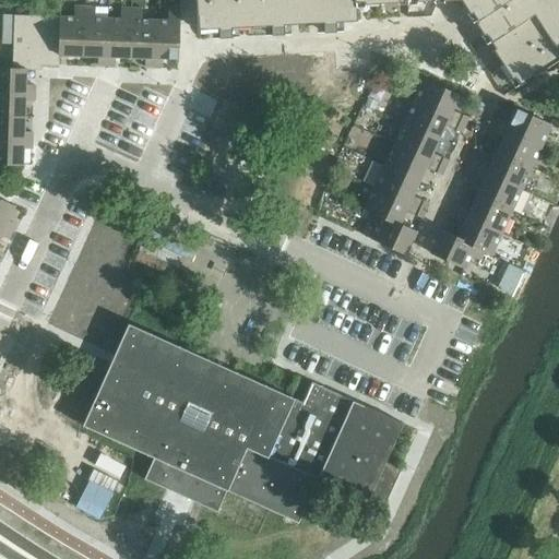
[(558,0),(194,0),(197,30),(218,28),(218,38),(230,37),(230,27),(271,25),(271,35),(283,35),(283,25),(322,23),(323,33),(335,32),(335,22),(356,21),(355,4),(426,0),(460,0),(511,79),(513,76),(519,85),(558,59),(558,49),(556,46),(558,43),(558,0)]
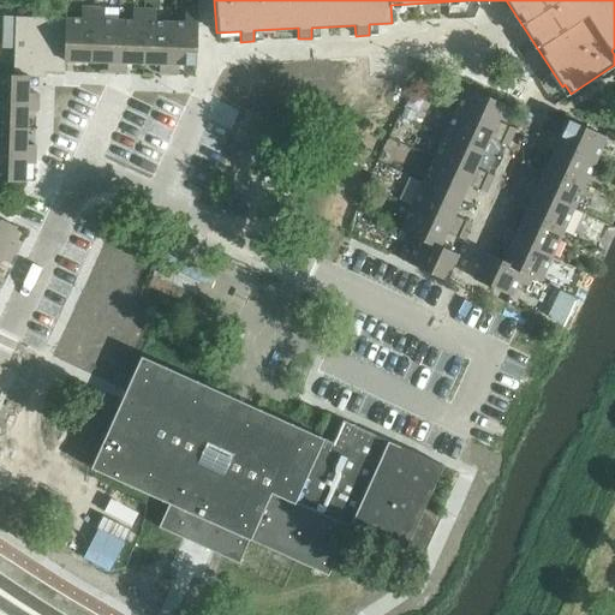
[(81,19),(65,19),(64,60),(65,60),(91,61),(93,9),(81,7),(81,19)]
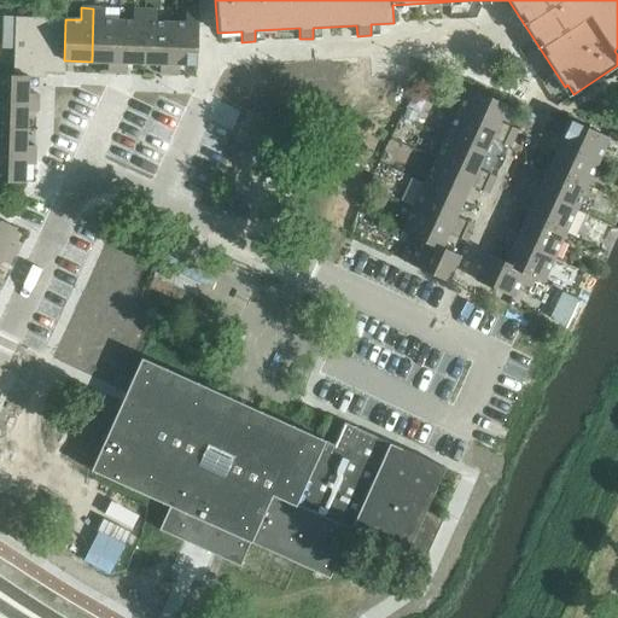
[(104,9),(93,9),(92,62),(108,63),(108,73),(117,73),(118,21),(104,21),(104,9)]
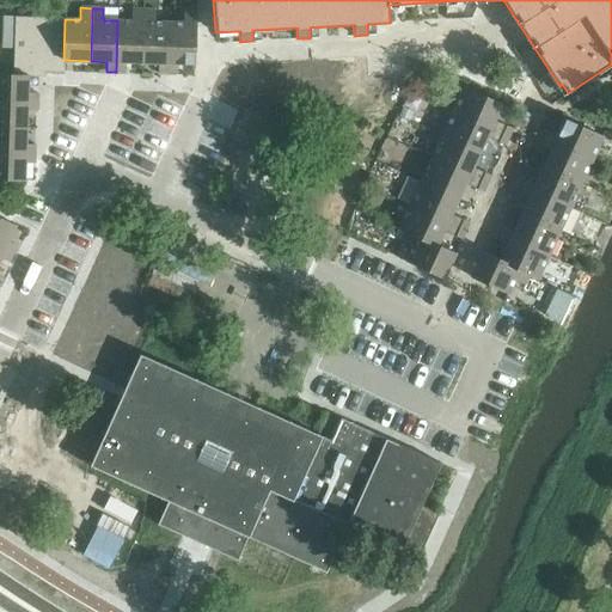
[(132,22),(117,20),(116,72),(124,72),(124,62),(142,63),(144,10),(133,10),(132,22)]
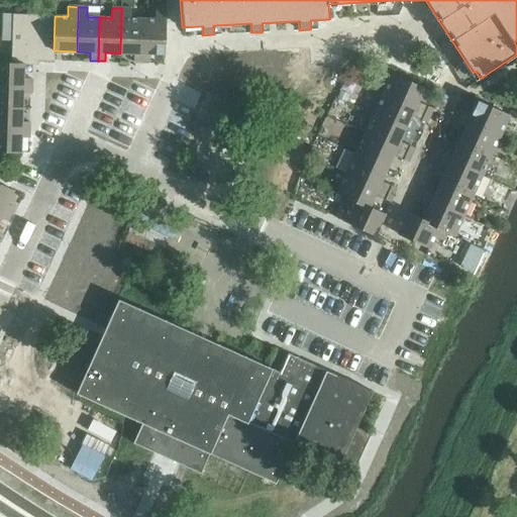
[(130,8),(121,8),(120,54),(134,54),(133,62),(141,62),(142,19),(130,18),(130,8)]
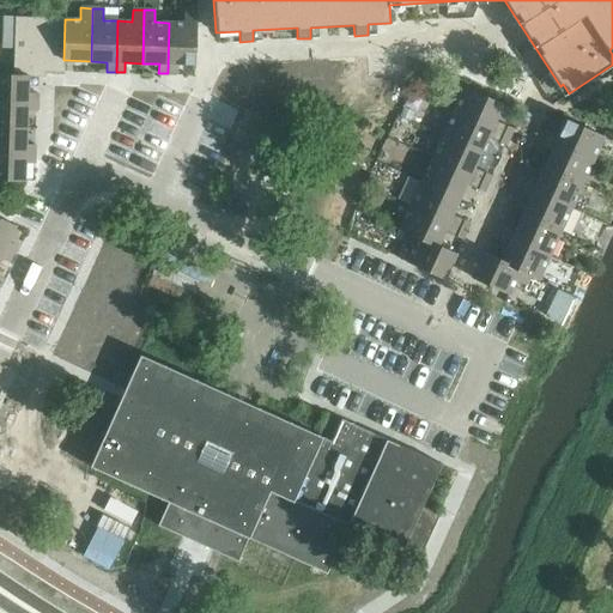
[(183,23),(169,23),(168,73),(176,74),(177,65),(195,65),(196,12),(184,11),(183,23)]
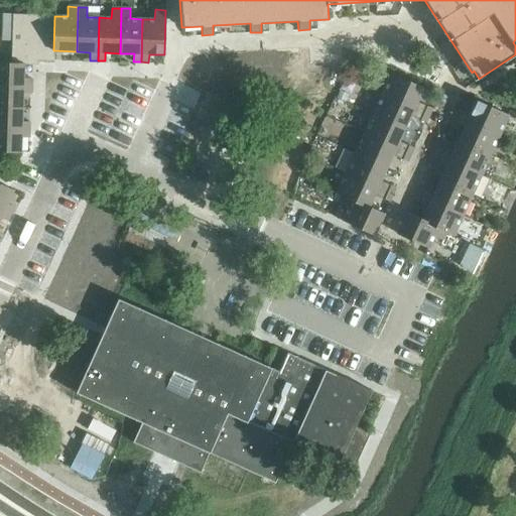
[(13,14),(11,62),(30,63),(30,60),(53,60),(54,50),(53,50),(54,16),(13,14)]
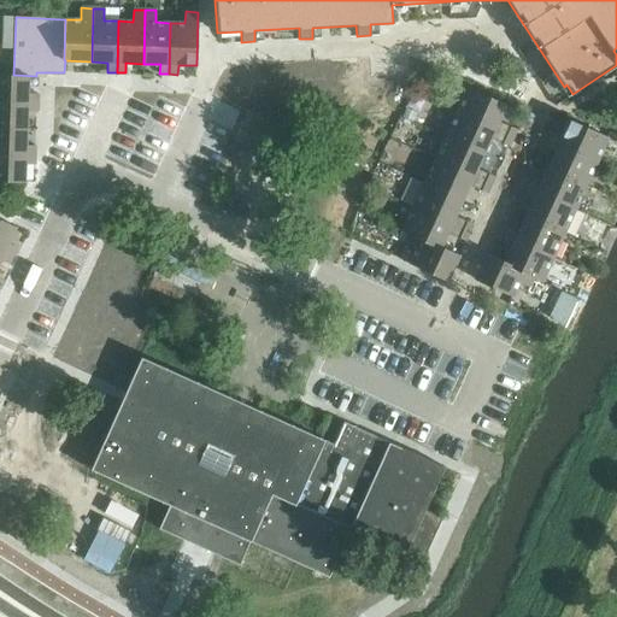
[(0,74),(0,101),(36,104),(37,94),(28,94),(28,77),(36,77),(36,76),(13,75),(0,74)]
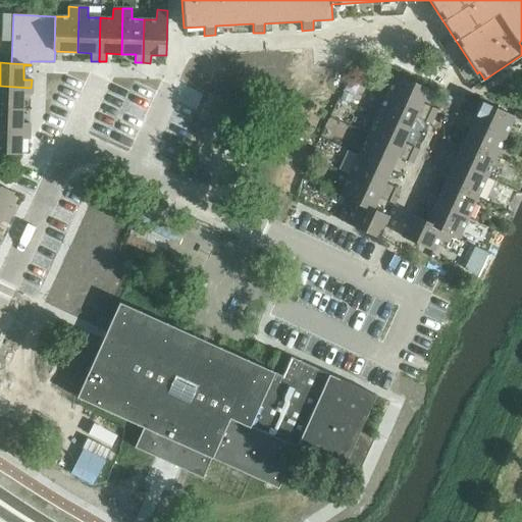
[(396,73),(385,95),(433,116),(436,110),(421,103),(427,89),(396,73)]
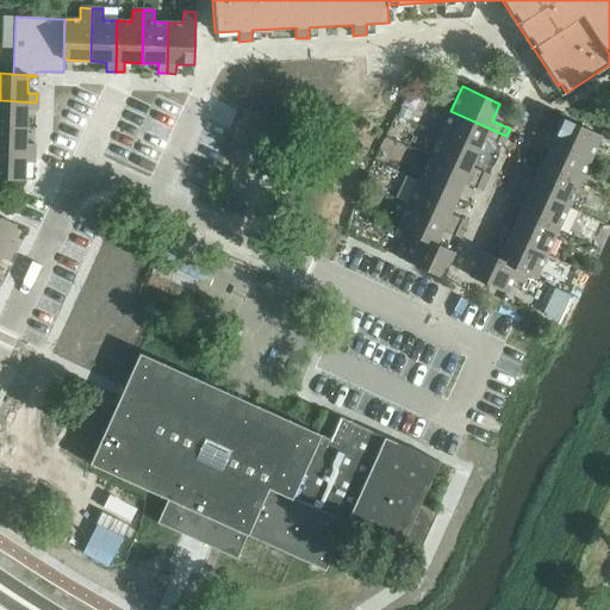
[(0,100),(0,126),(26,128),(26,111),(36,111),(36,103),(0,100)]
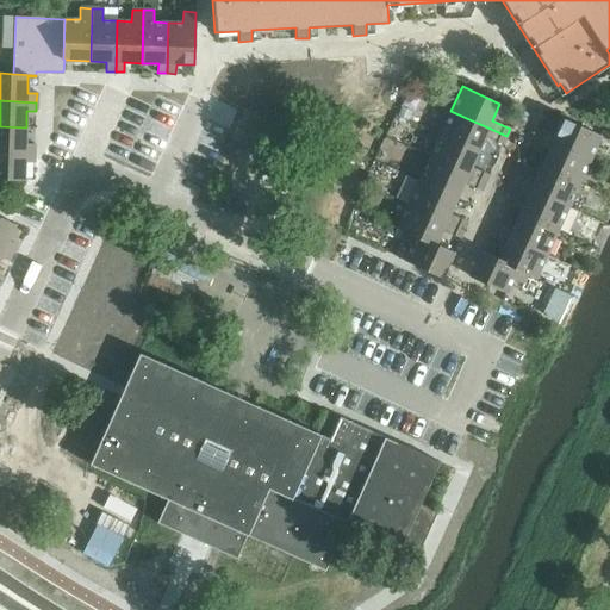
[(450,111),(440,135),(478,151),(485,136),(503,144),(506,136),(450,111)]
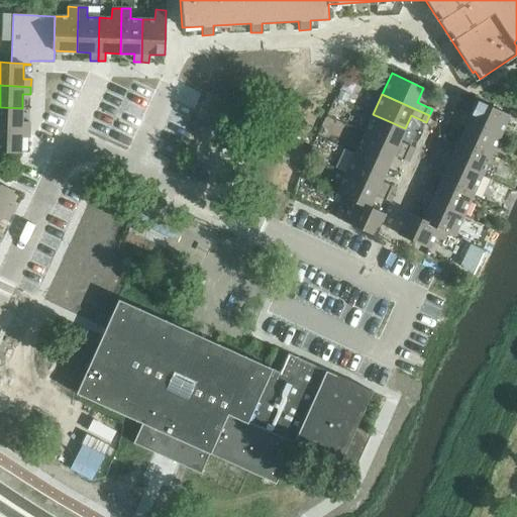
[(455,107),(452,114),(500,136),(509,115),(478,100),(471,114),(455,107)]
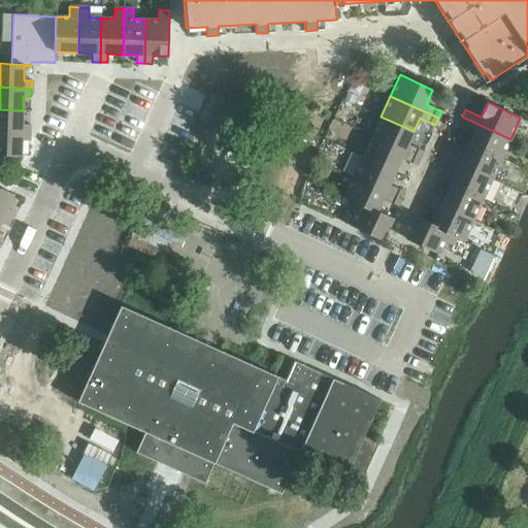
[(0,109),(0,131),(30,133),(30,125),(22,125),(23,110),(0,109)]
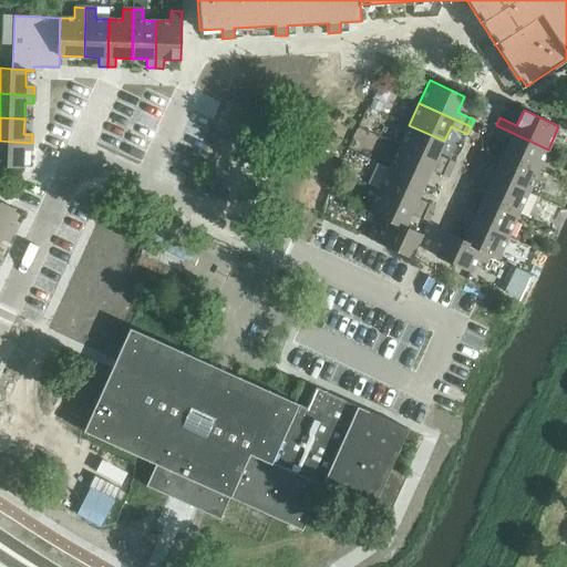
[(409,125),(399,146),(451,171),(454,163),(437,155),(444,141),(409,125)]
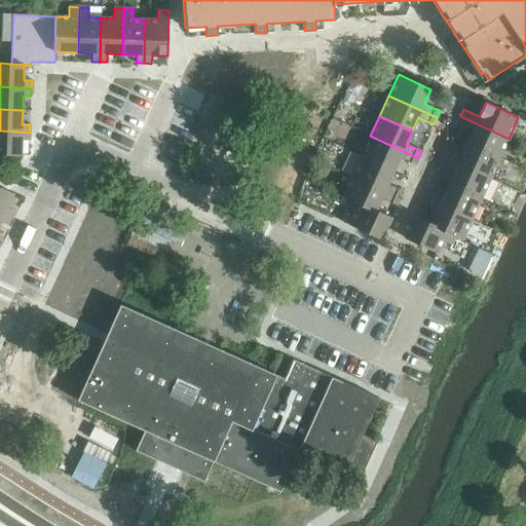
[(473,130),(466,144),(499,158),(509,139),(460,116),(457,123),(473,130)]
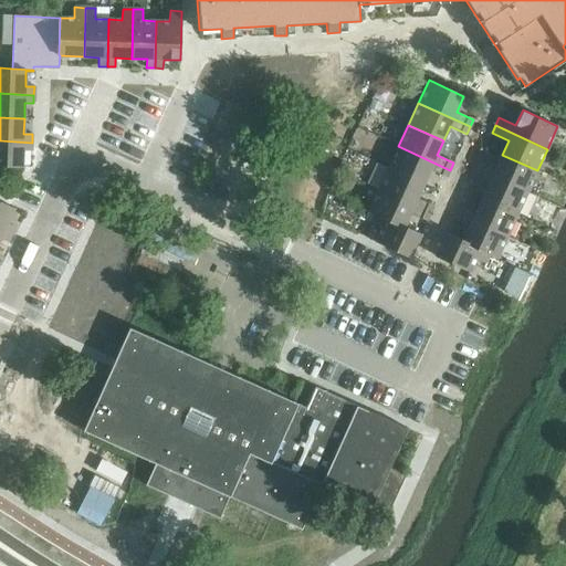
[(32,143),(0,140),(0,166),(22,167),(23,150),(32,150),(32,143)]
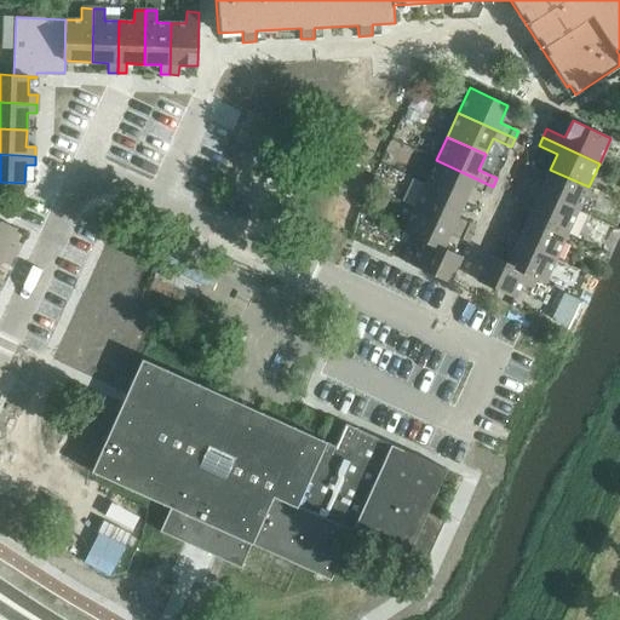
[(436,160),(425,184),(464,201),(471,187),(489,195),(493,187),(436,160)]
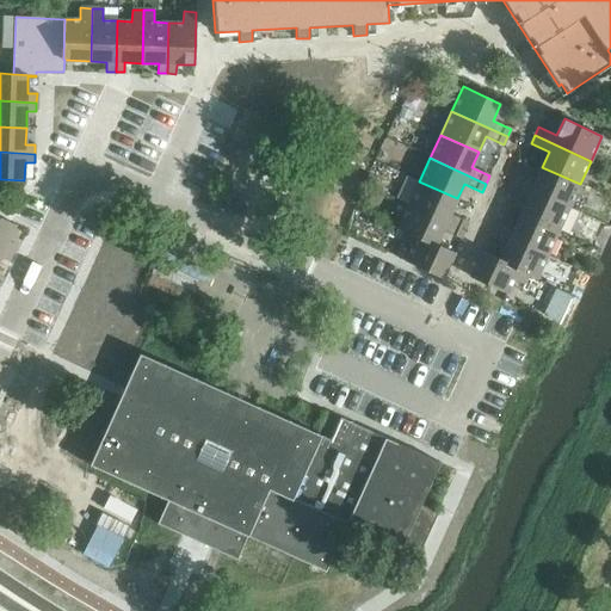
[(517,173),(513,181),(569,208),(580,184),(542,167),(535,181),(517,173)]
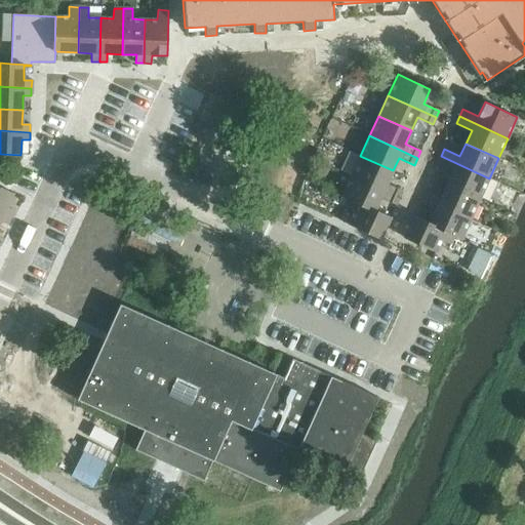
[(317,150),(313,157),(324,162),(327,155),(317,150)]
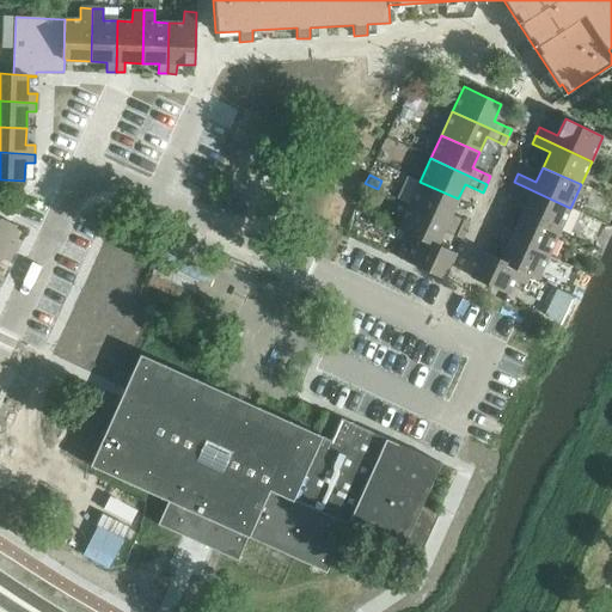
[(420,182),(409,206),(465,231),(469,222),(451,214),(458,199),(420,182)]
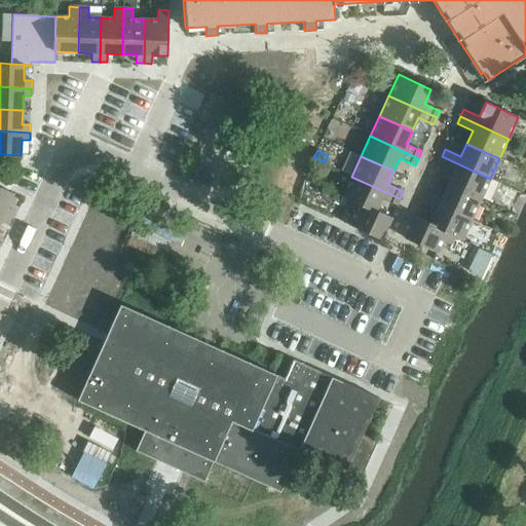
[(454,171),(448,184),(481,198),(490,179),(442,156),(439,163),(454,171)]
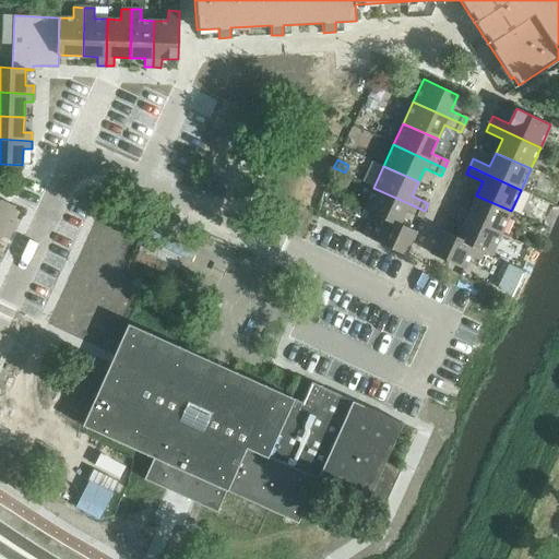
[(364,210),(370,213),(371,211),(399,224),(405,211),(421,218),(425,211),(373,188),(364,210)]
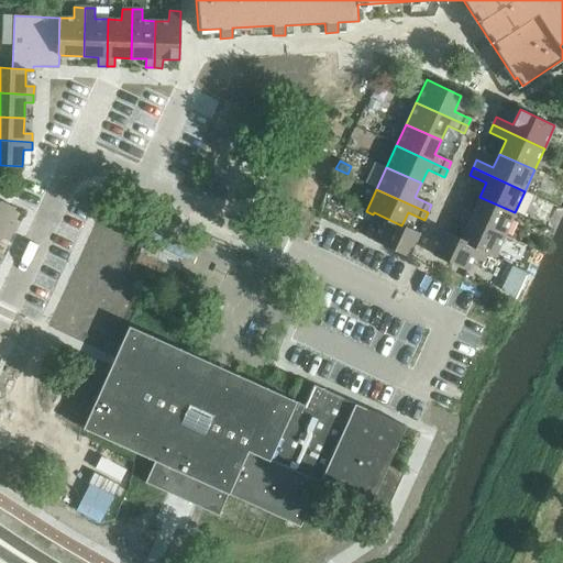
[(456,203),(453,211),(505,234),(515,212),(479,197),(473,211),(456,203)]
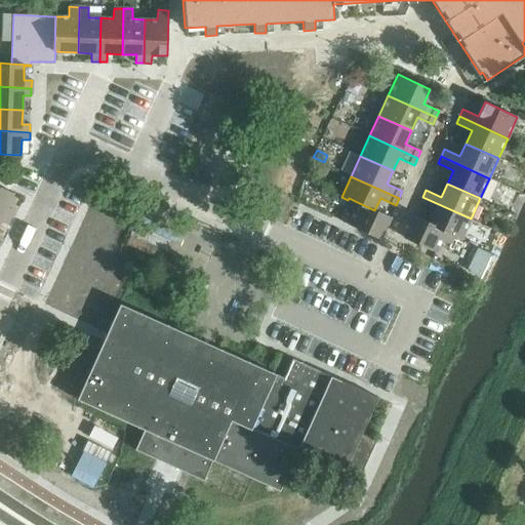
[(0,187),(0,212),(11,217),(14,210),(7,207),(13,193),(0,187)]
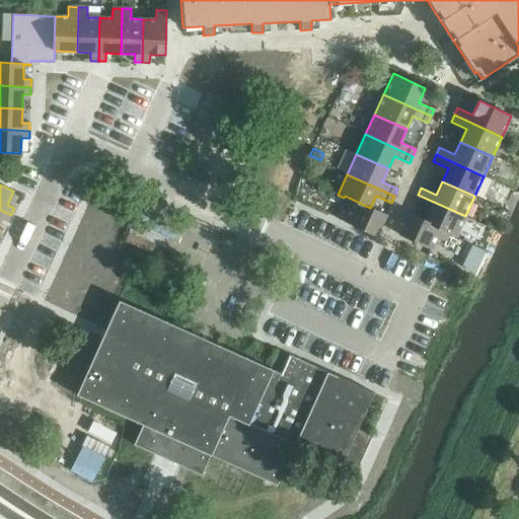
[(430,208),(425,220),(450,232),(449,234),(455,237),(465,216),(418,195),(415,201),(430,208)]
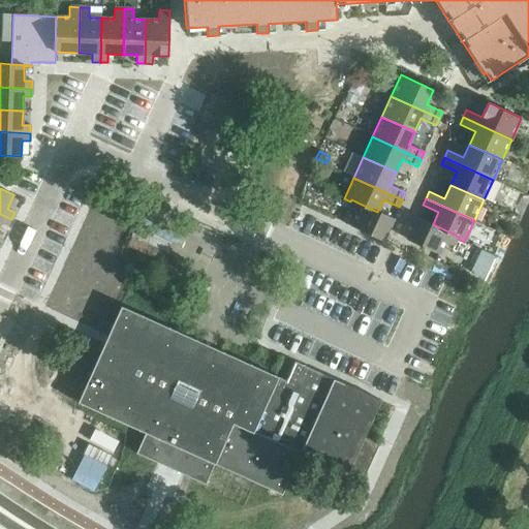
[(351,199),(350,201),(347,209),(356,214),(350,226),(383,241),(394,219),(377,212),(351,199)]
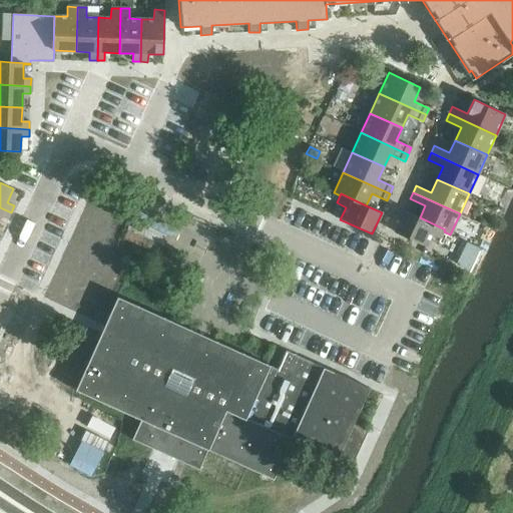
[(0,207),(0,216),(7,219),(11,212),(0,207)]
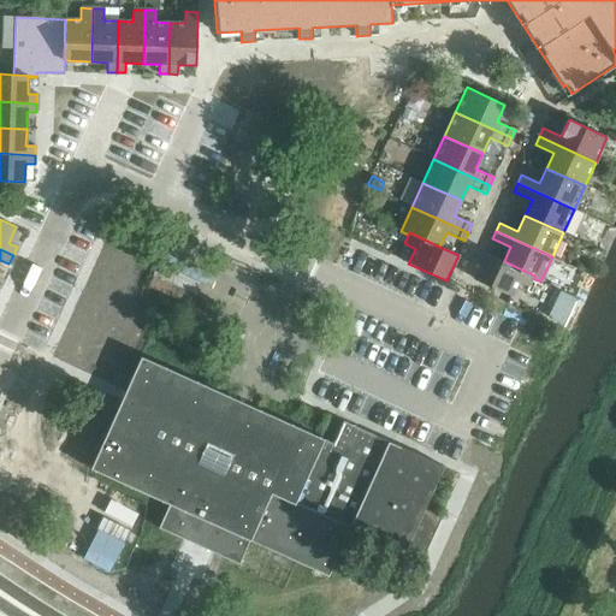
[(200,280),(212,285),(218,273),(170,253),(155,286),(191,302),(200,280)]
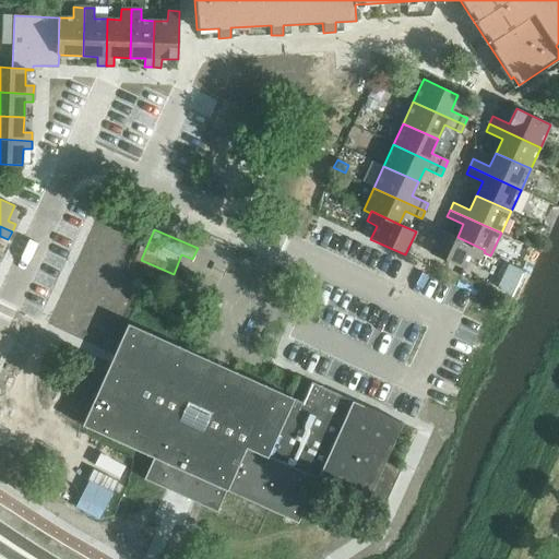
[(485,250),(458,237),(440,229),(429,253),(464,269),(470,256),(479,260),(484,252),(485,250)]
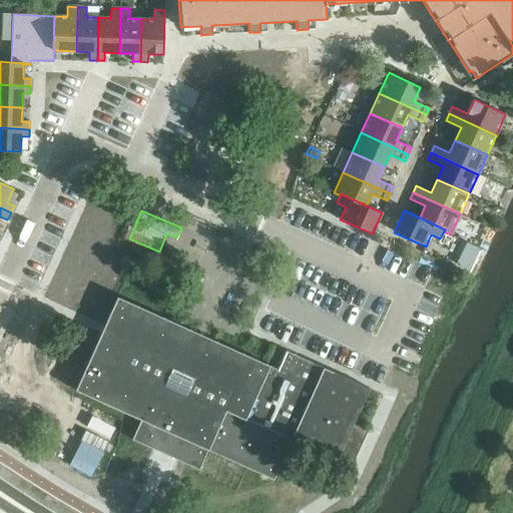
[(281,371),(278,370),(117,298),(75,390),(141,420),(132,440),(198,470),(207,450),(274,480),(289,447),(333,467),(334,466),(348,473),(367,430),(353,424),(369,389),(286,351),(281,362),(285,364),(281,371)]
